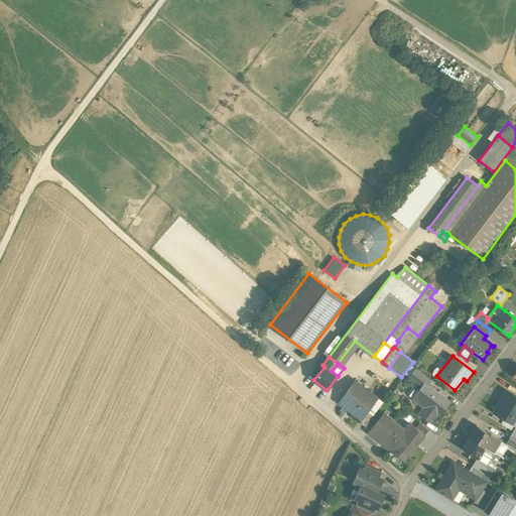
[(416,369),(410,376),(423,386),(425,383),(428,385),(431,381),(416,369)]
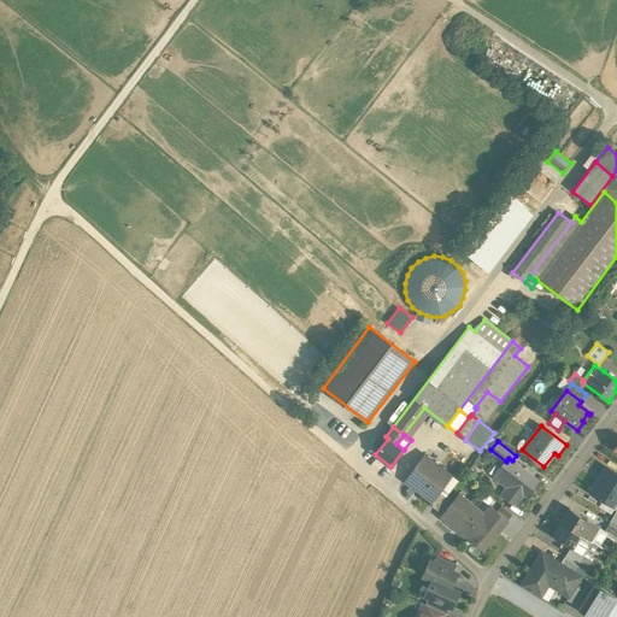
[(512,487),(504,498),(513,505),(523,494),(527,497),(539,481),(512,460),(509,458),(506,462),(495,475),(512,487)]
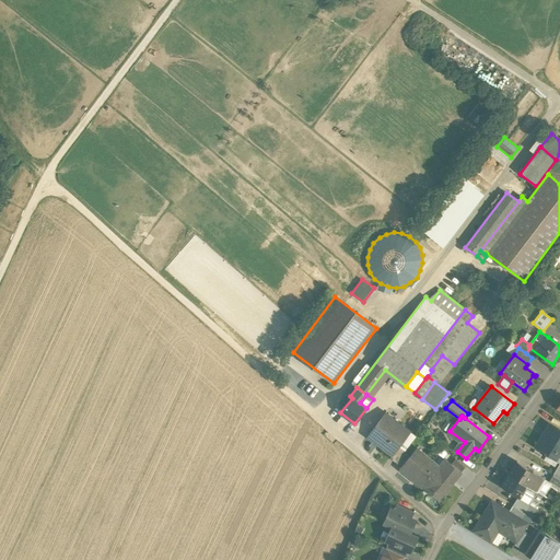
[(397,430),(382,418),(369,434),(384,445),(382,448),(392,456),(393,456),(400,447),(411,432),(400,424),(397,430)]
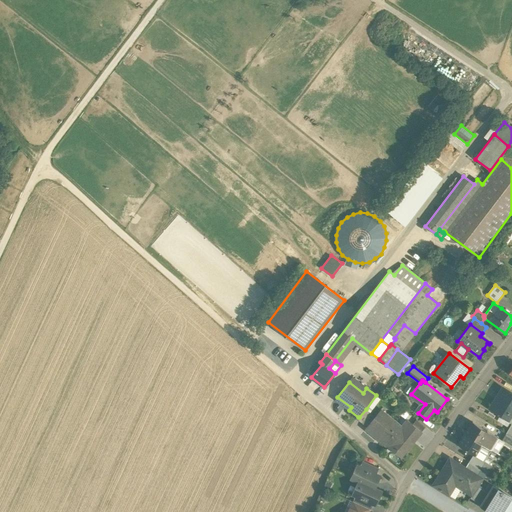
[(511,394),(503,389),(490,409),(511,422),(511,394)]
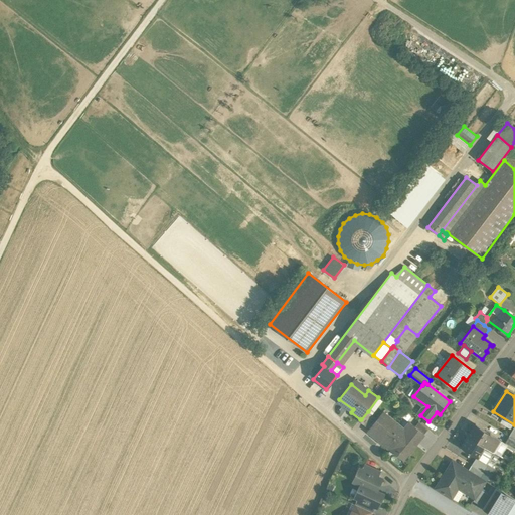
[(368,411),(361,419),(360,419),(358,421),(364,425),(371,415),(372,414),(368,411)]
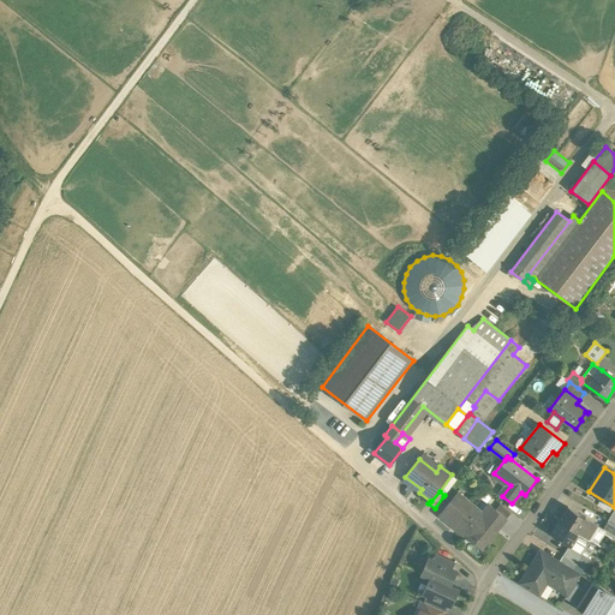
[(460,495),(453,505),(449,502),(441,513),(439,515),(452,526),(453,525),(467,536),(466,537),(467,538),(469,537),(482,548),(481,549),(482,550),(496,532),(494,530),(503,518),(506,520),(506,519),(495,511),(489,506),(483,513),(460,495)]
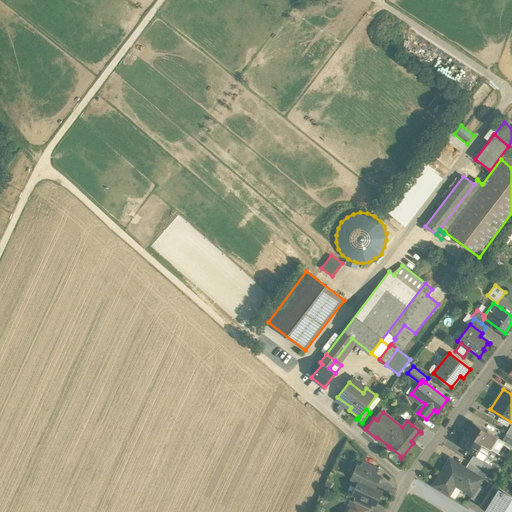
[(369,413),(362,423),(367,427),(374,418),(369,413)]
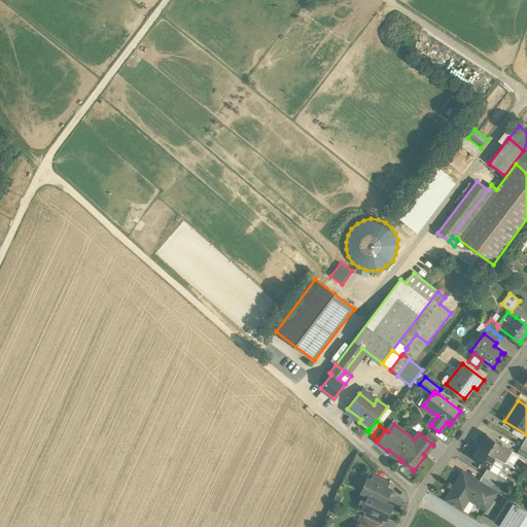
[(437,440),(428,432),(424,437),(433,445),(437,440)]
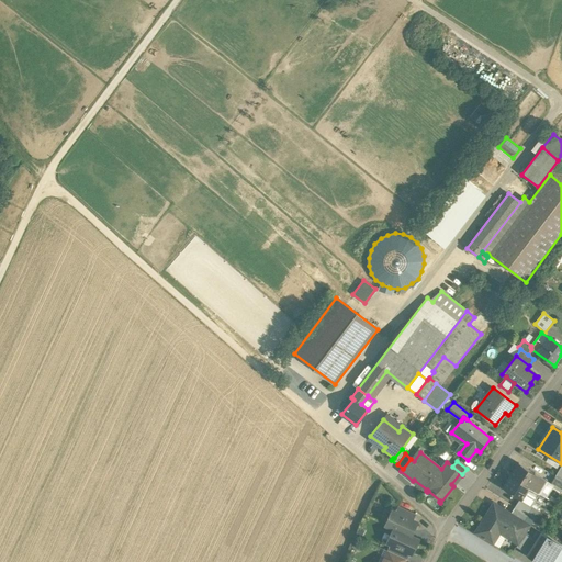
[(547,482),(518,463),(510,476),(513,478),(530,489),(539,494),(547,482)]
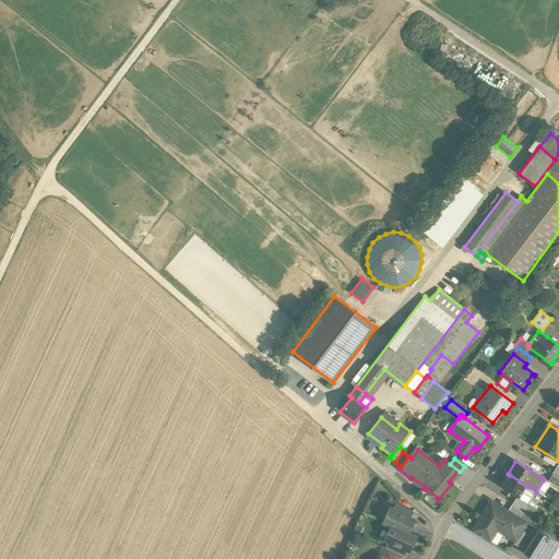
[(558,477),(552,474),(548,482),(558,488),(558,485),(558,477)]
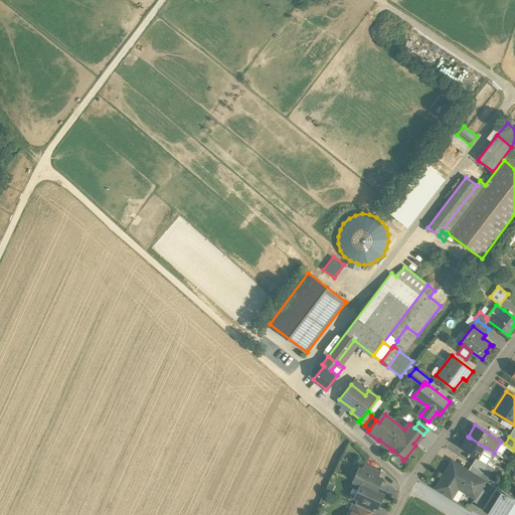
[(486,448),(470,438),(468,442),(466,441),(462,448),(477,457),(480,452),(483,453),(486,448)]
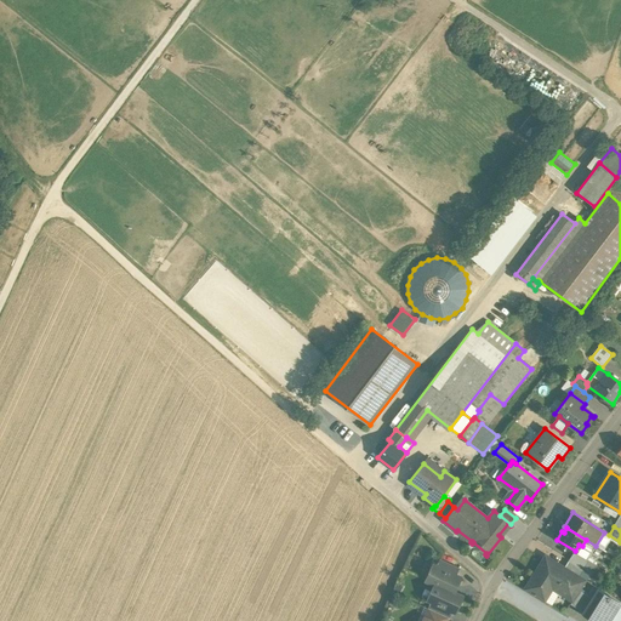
[(569,562),(585,571),(591,562),(575,552),(569,562)]
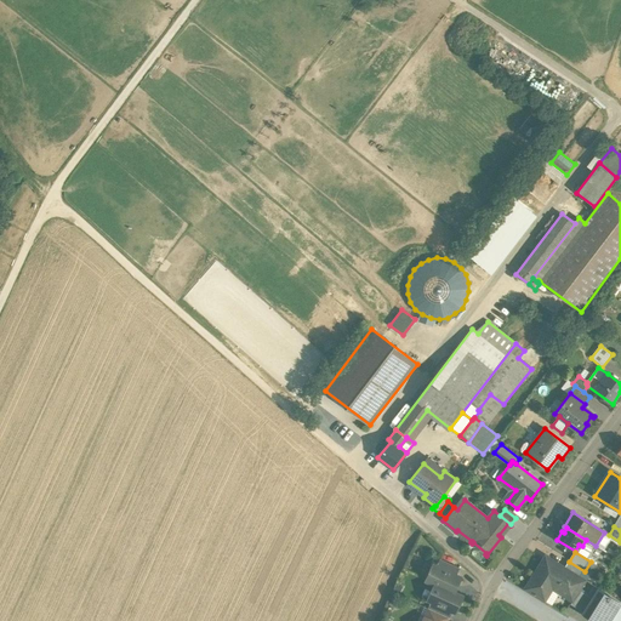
[(459,568),(440,559),(438,567),(455,575),(459,568)]
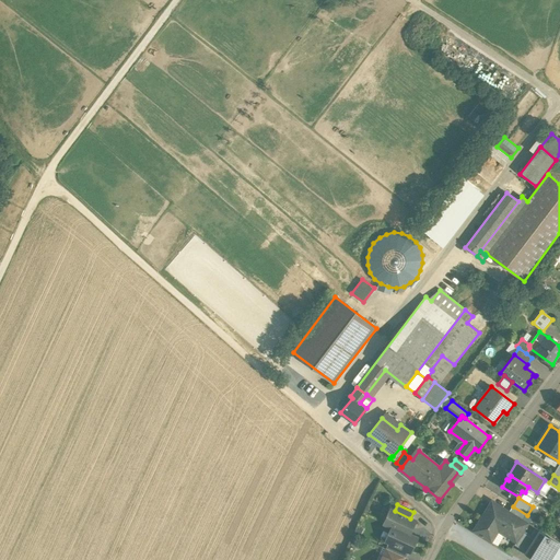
[(524,521),(510,512),(508,515),(492,506),(483,520),(482,518),(474,532),(493,544),(493,543),(492,541),(499,532),(499,531),(505,535),(517,543),(523,533),(528,524),(524,521)]
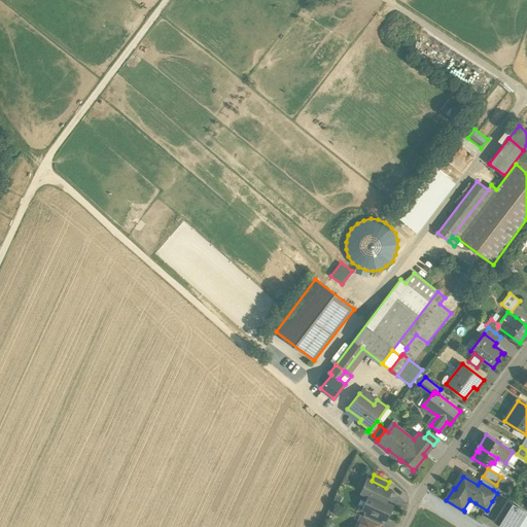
[(496,485),(483,477),(480,482),(493,490),(496,485)]
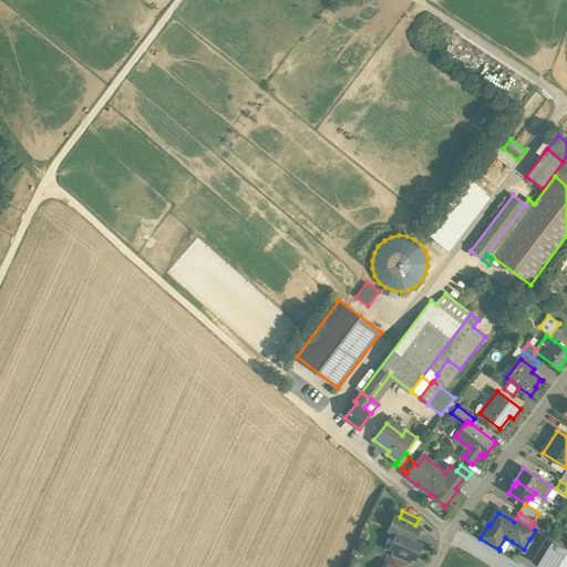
[(400,517),(395,515),(389,531),(397,534),(398,533),(414,542),(414,540),(421,527),(400,517)]
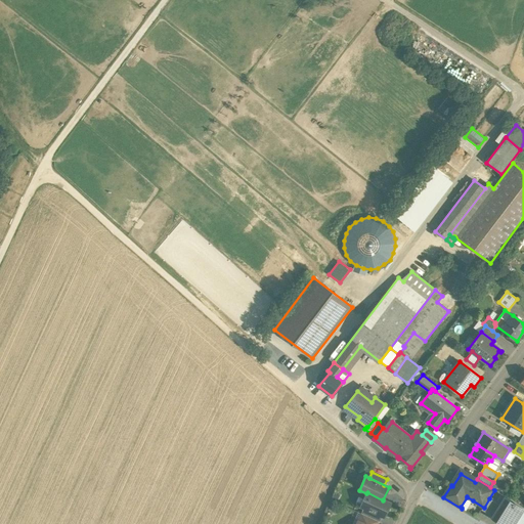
[(383,500),(367,492),(366,493),(361,506),(364,508),(381,515),(384,517),(390,504),(383,499),(383,500)]
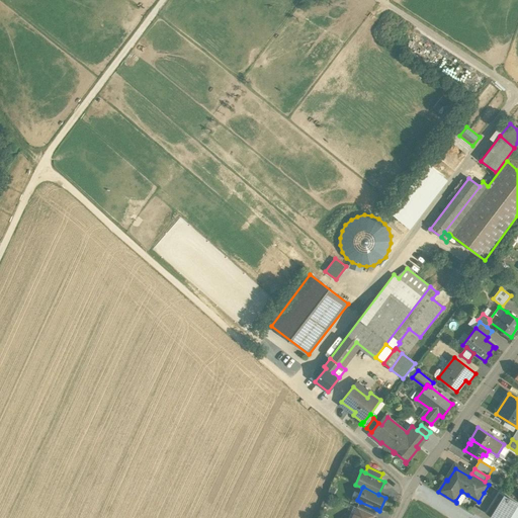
[(467,495),(461,491),(461,492),(455,501),(456,502),(456,503),(460,505),(467,495)]
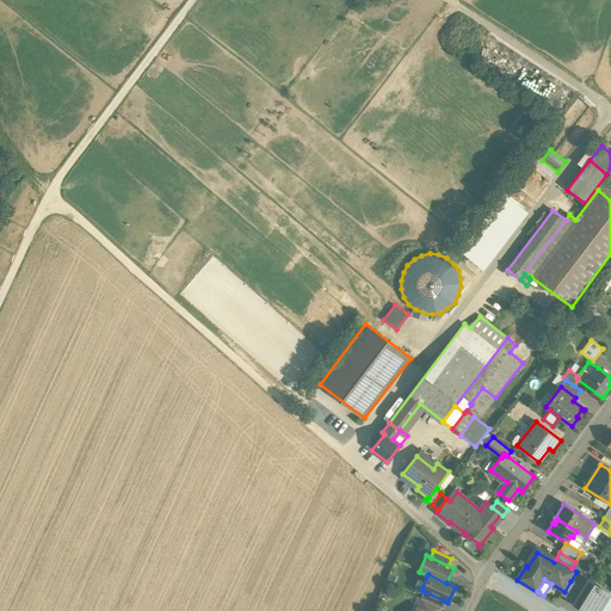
[(575,603),(584,590),(571,581),(565,592),(562,594),(575,603)]
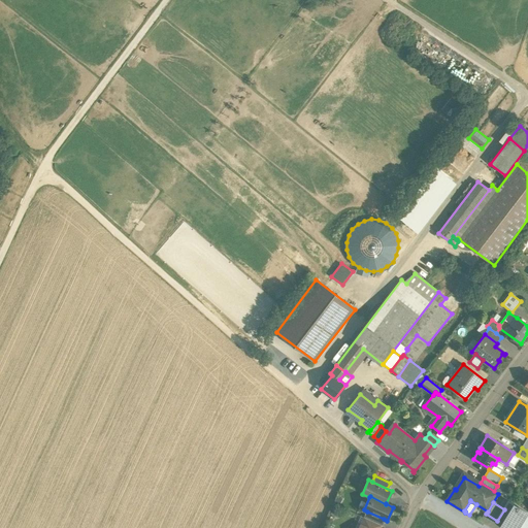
[(497,521),(497,522),(506,527),(516,527),(518,527),(526,513),(508,502),(504,509),(497,521)]
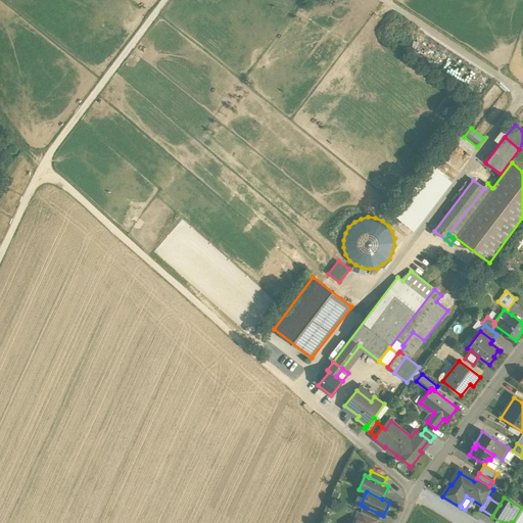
[(380,514),(364,507),(361,513),(378,520),(380,514)]
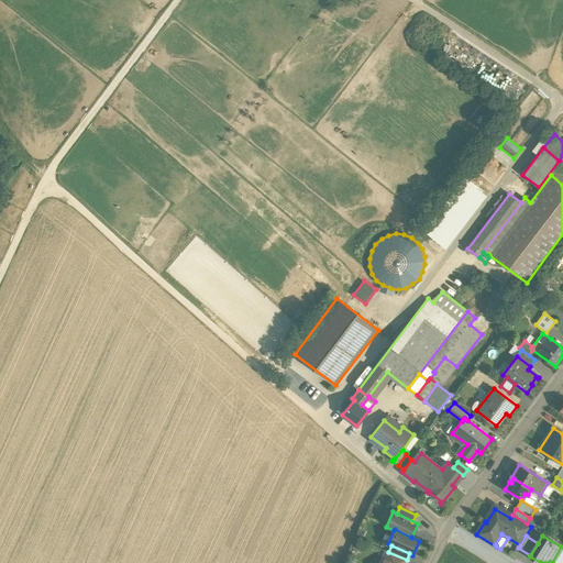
[(405,562),(407,560),(388,552),(385,560),(390,562),(405,562)]
